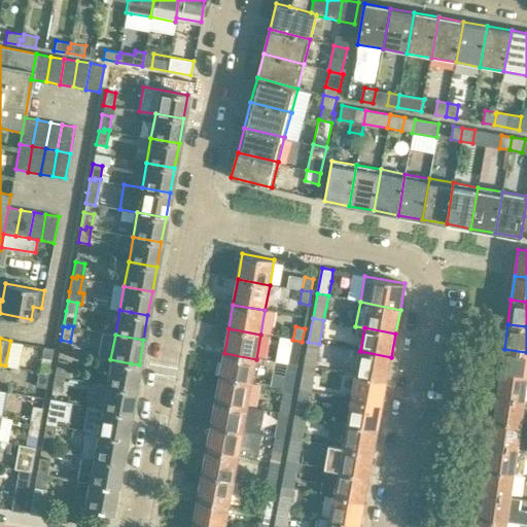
[(297,366),(302,342),(292,340),(288,364),(297,366)]
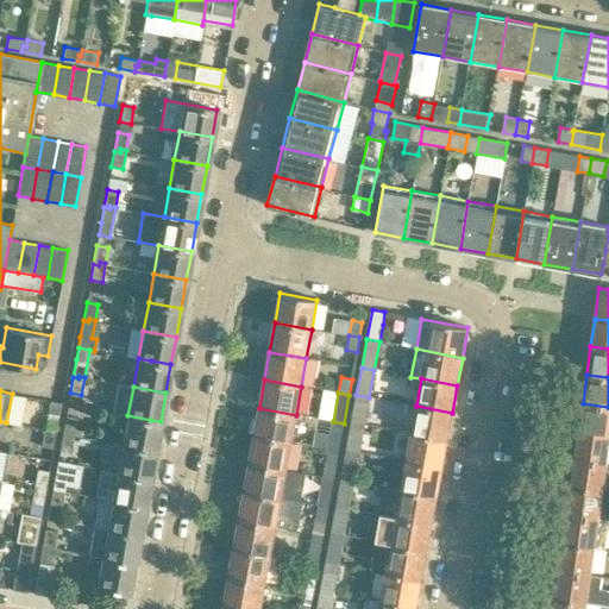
[(22,422),(26,395),(13,394),(10,420),(22,422)]
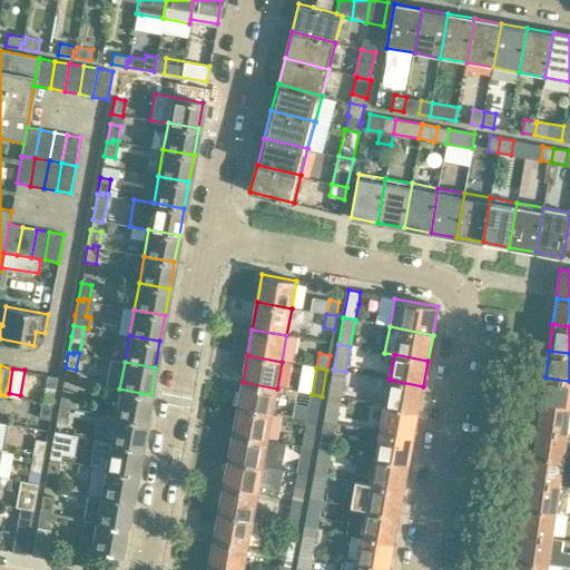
[(333,370),(328,396),(341,399),(345,372),(333,370)]
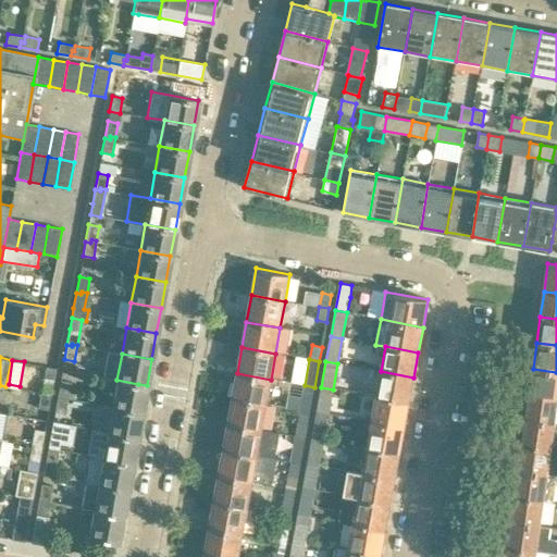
[(556,372),(533,369),(529,395),(556,398),(556,372)]
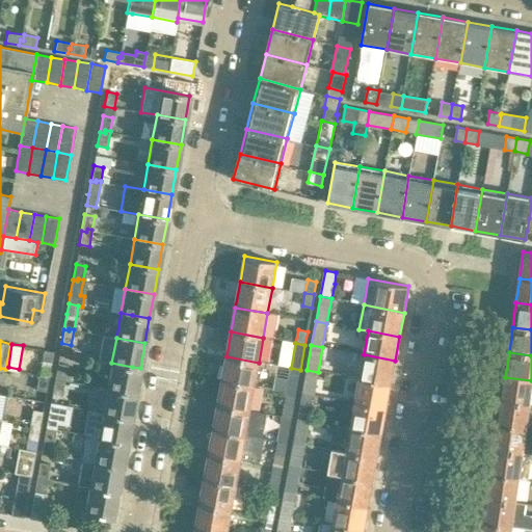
[(364,354),(358,380),(391,386),(395,361),(364,354)]
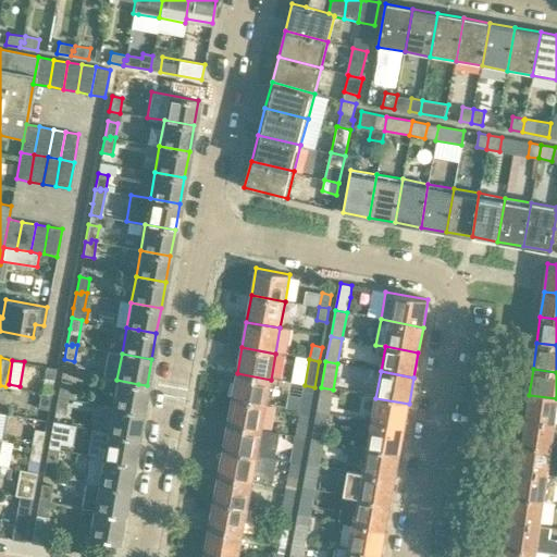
[(271,380),(237,373),(233,398),(267,405),(271,380)]
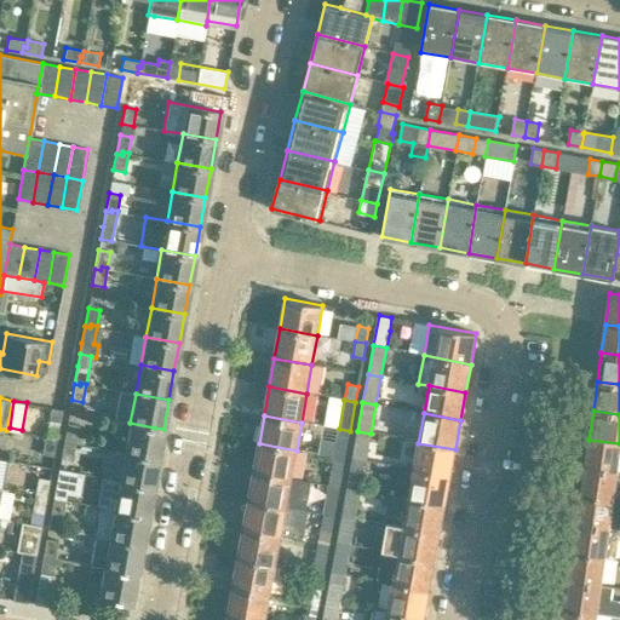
[(51,437),(57,437),(59,422),(49,420),(45,438),(51,440),(51,437)]
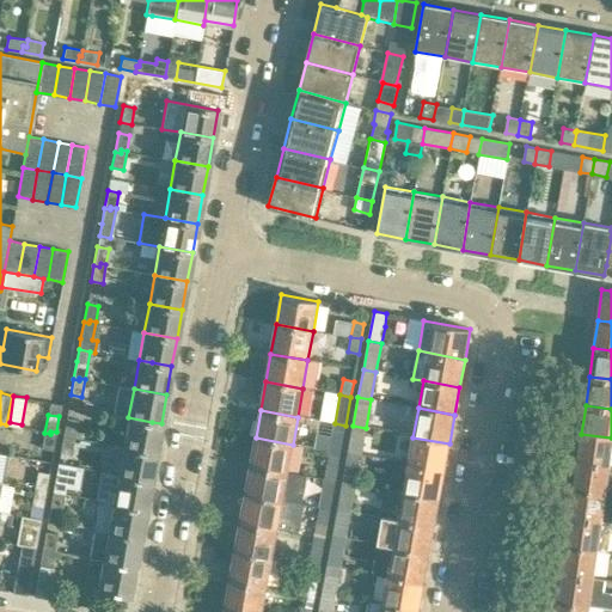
[(66,417),(62,436),(68,438),(69,434),(74,435),(78,420),(66,417)]
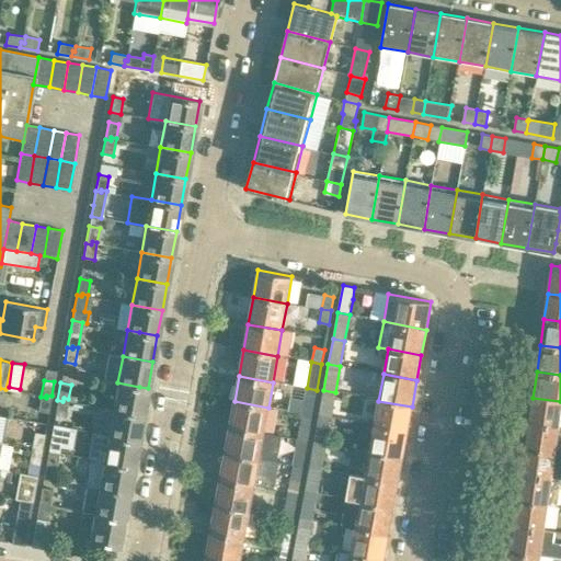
[(113,409),(142,414),(148,388),(139,387),(117,382),(113,409)]
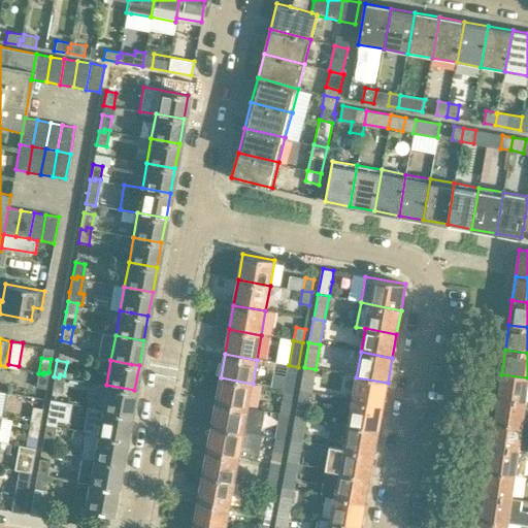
[(284,390),(294,391),(298,367),(289,365),(284,390)]
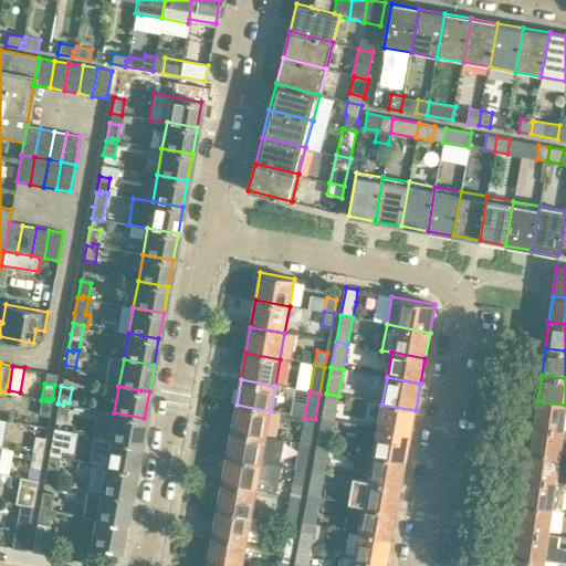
[(326,394),(322,419),(334,421),(338,396),(326,394)]
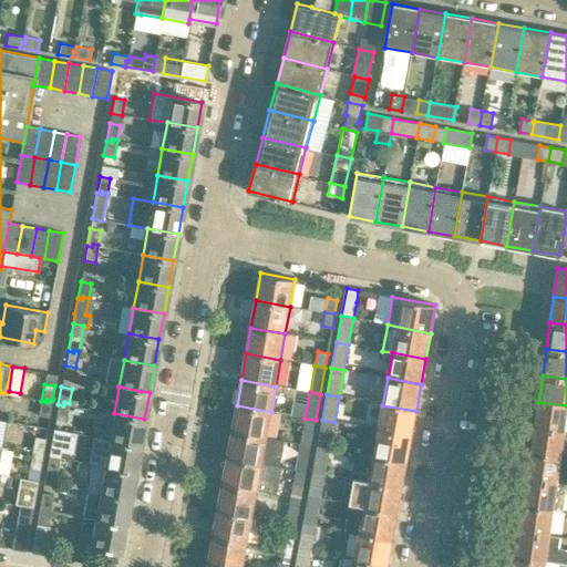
[(49,418),(52,400),(47,400),(47,402),(41,401),(39,415),(49,418)]
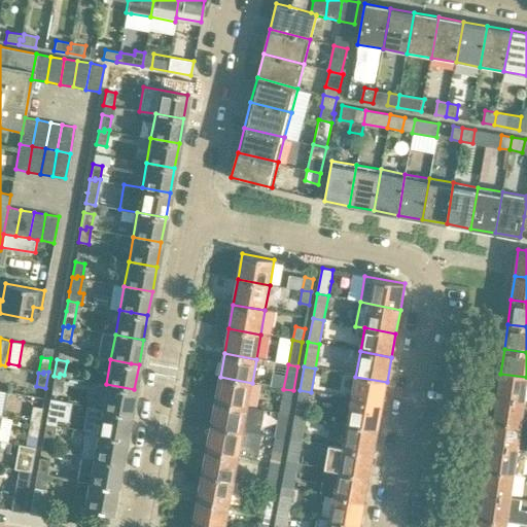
[(62,391),(64,375),(60,374),(59,377),(54,376),(51,389),(62,391)]
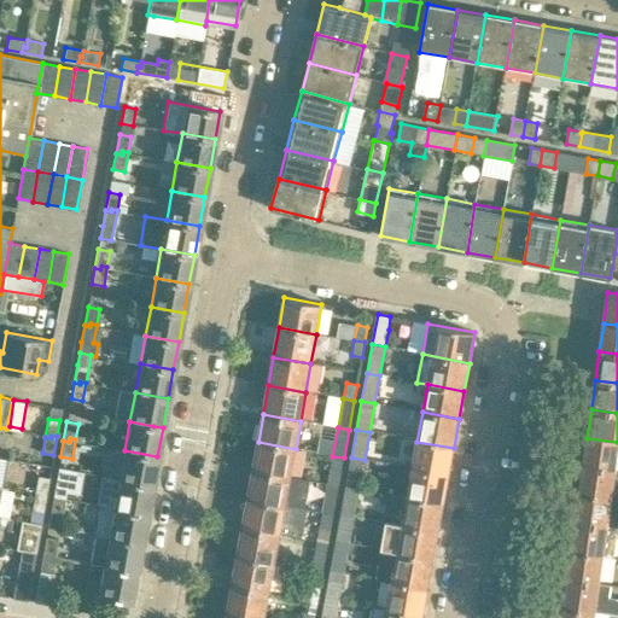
[(617,442),(587,438),(583,466),(617,471),(617,442)]
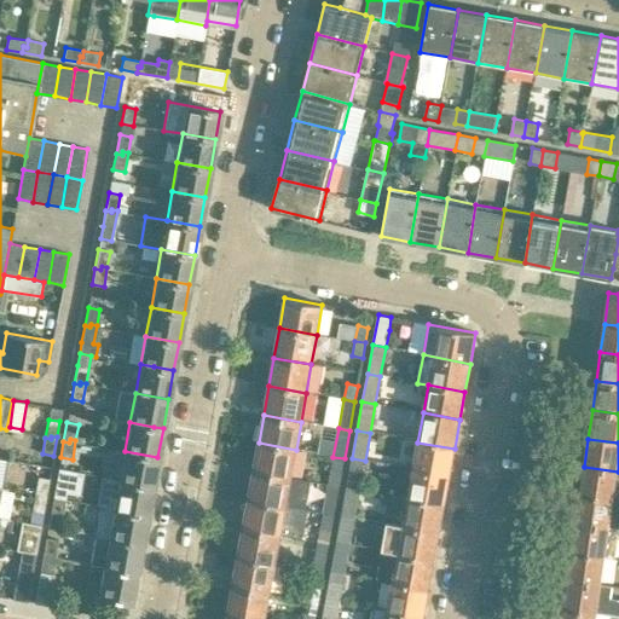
[(296,450),(259,443),(253,472),(290,479),(296,450)]
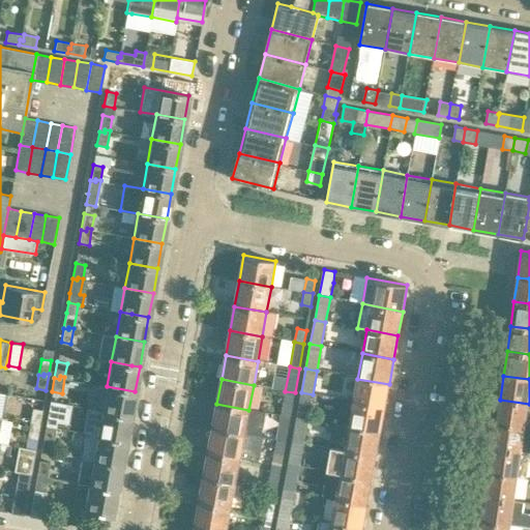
[(357,379),(353,402),(384,408),(389,384),(357,379)]
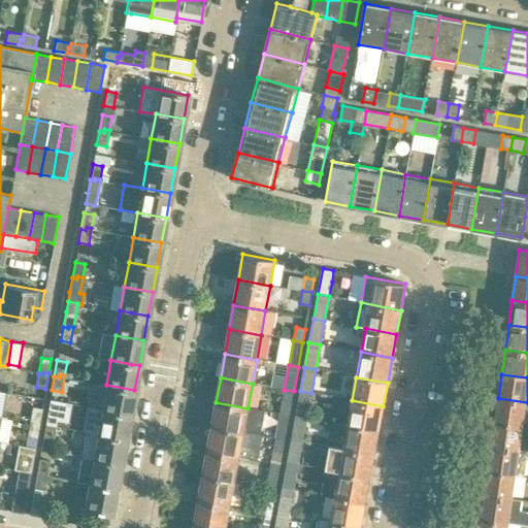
[(130,415),(134,390),(106,385),(102,409),(130,415)]
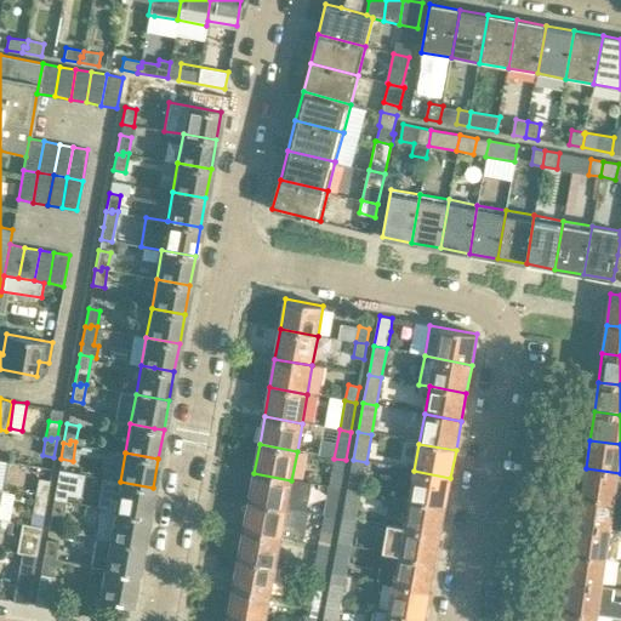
[(340,489),(346,460),(334,459),(329,488),(340,489)]
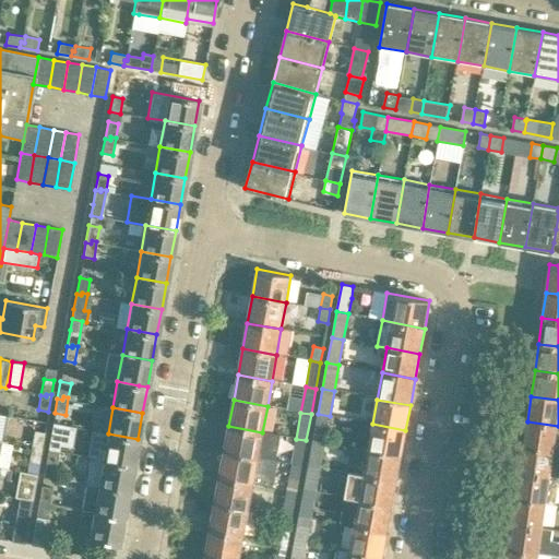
[(318,414),(313,439),(324,441),(330,416),(318,414)]
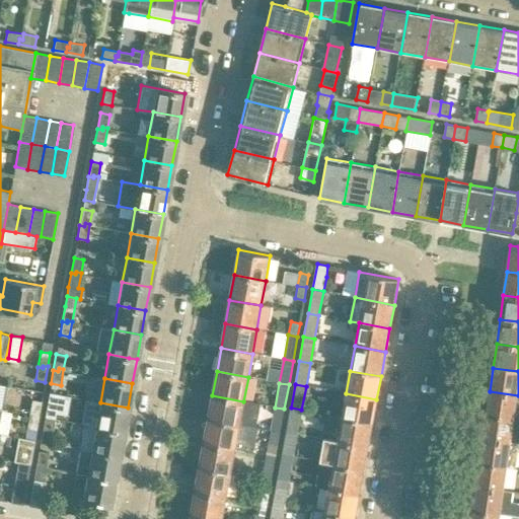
[(518,395),(490,391),(486,416),(513,420),(518,421),(518,395)]
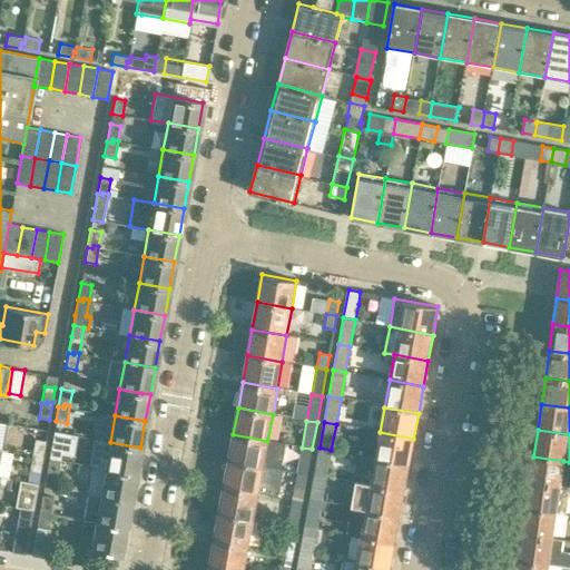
[(380,432),(375,458),(409,464),(413,439),(380,432)]
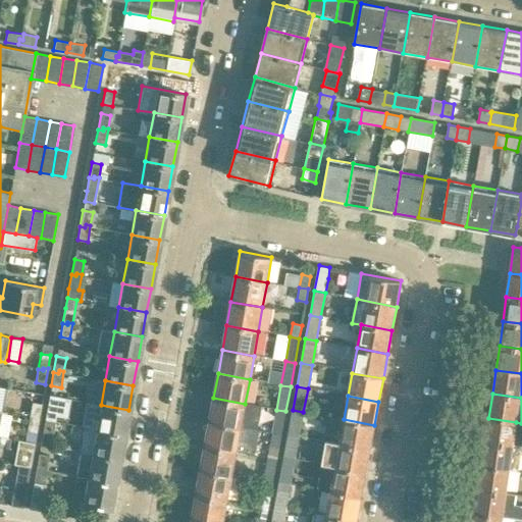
[(261,407),(245,404),(213,398),(209,422),(257,430),(261,407)]
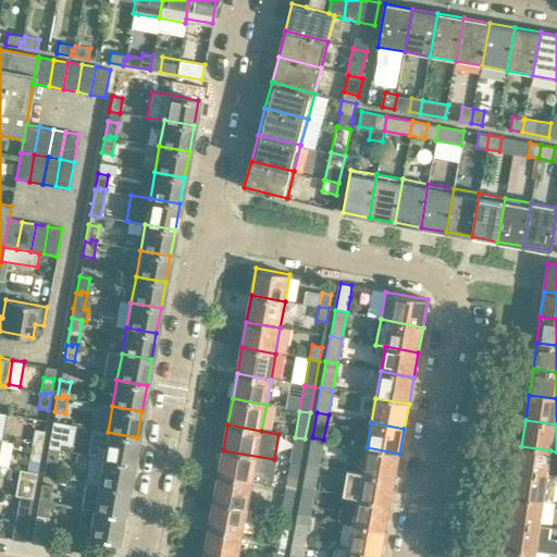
[(36,444),(41,445),(45,431),(34,429),(31,446),(36,447),(36,444)]
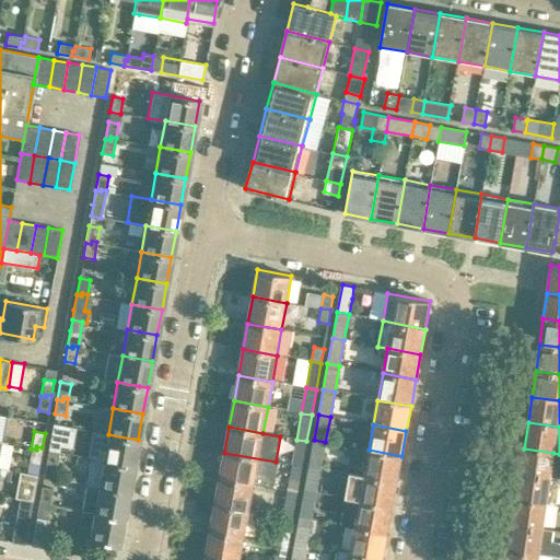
[(91,431),(86,457),(92,458),(133,466),(138,440),(108,434),(91,431)]
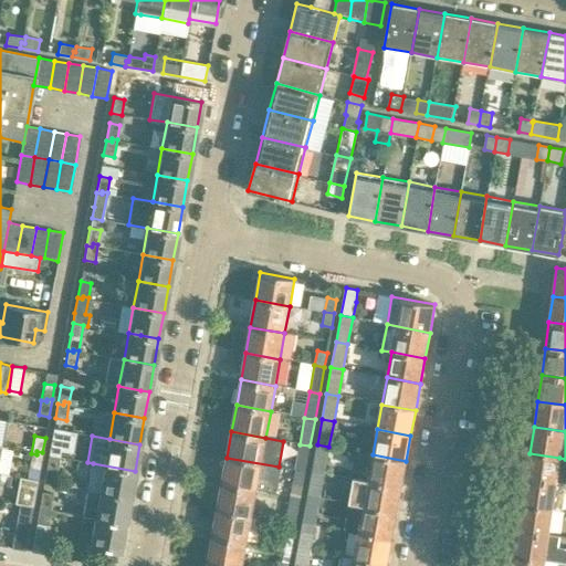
[(317,444),(312,471),(324,473),(328,447),(317,444)]
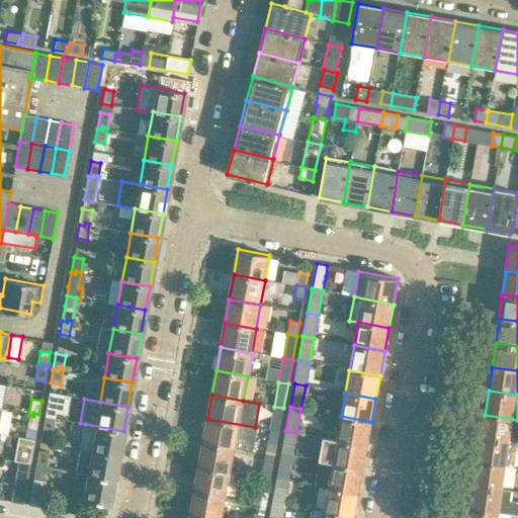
[(46,409),(45,417),(50,418),(50,416),(55,417),(56,410),(46,409)]
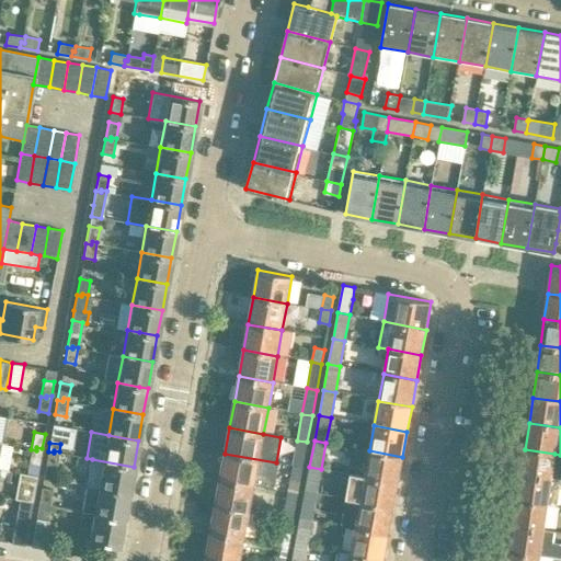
[(36,450),(31,449),(29,464),(38,465),(42,448),(36,447),(36,450)]
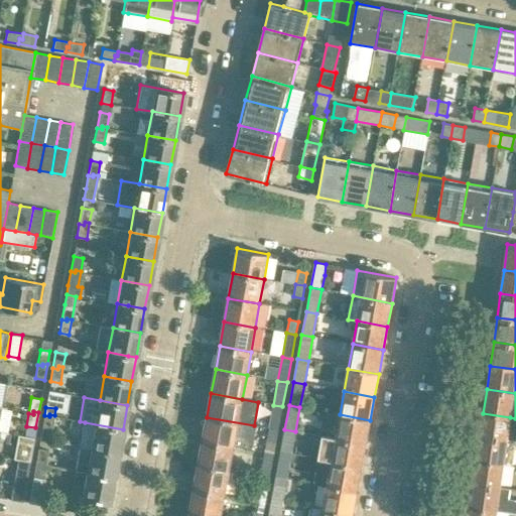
[(480,437),(507,441),(510,417),(483,413),(480,437)]
